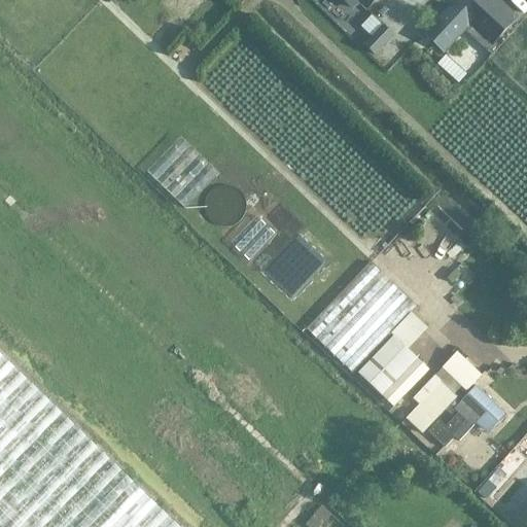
[(343,0),(353,9),(358,3),(365,9),(374,0),(343,0)]
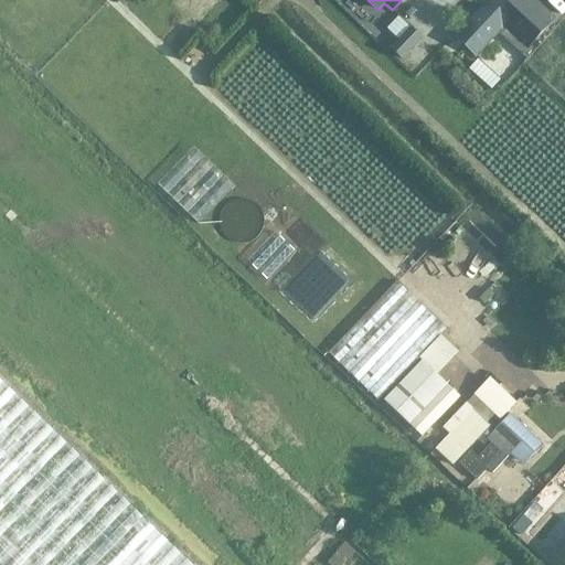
[(476,0),(477,0),(483,8),(456,38),(476,55),(503,25),(528,48),(552,21),(529,0),(476,0)]
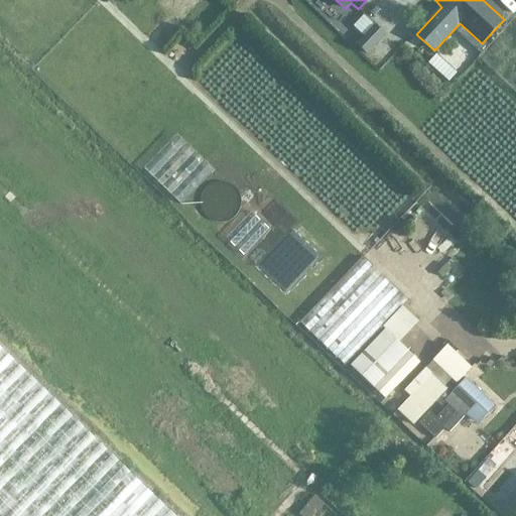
[(238,143),(93,4),(35,66),(180,205),(238,143)]
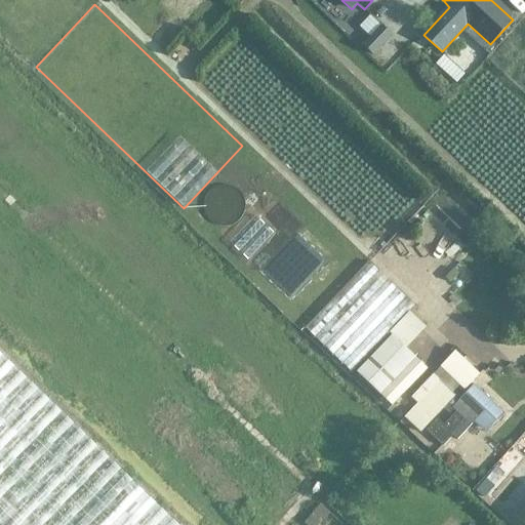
[(415,307),(286,183),(223,250),(351,373),(415,307)]
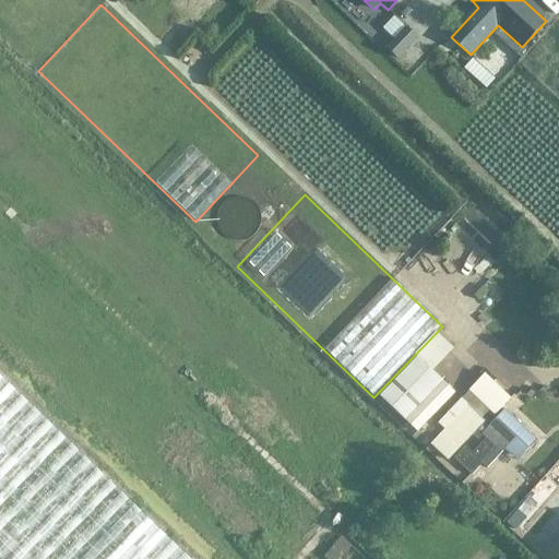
[(405,420),(443,381),(417,356),(379,395),(405,420)]
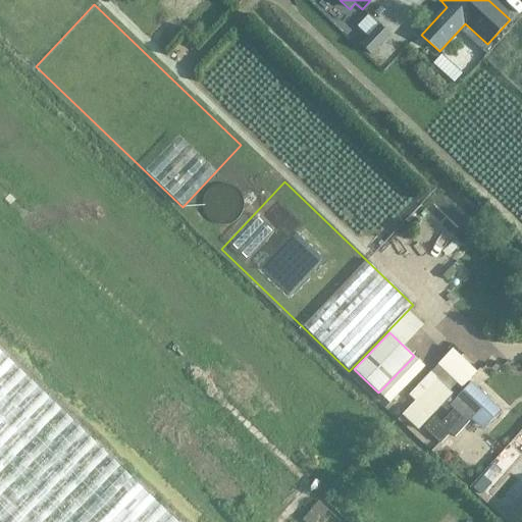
[(476,372),(452,350),(437,365),(462,387),(476,372)]
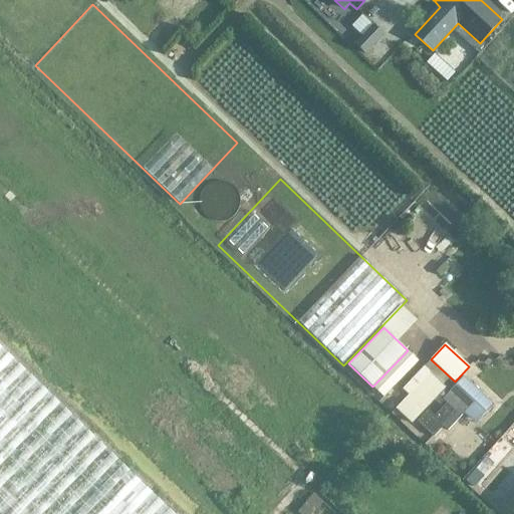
[(173,513),(0,346),(0,513),(173,513)]
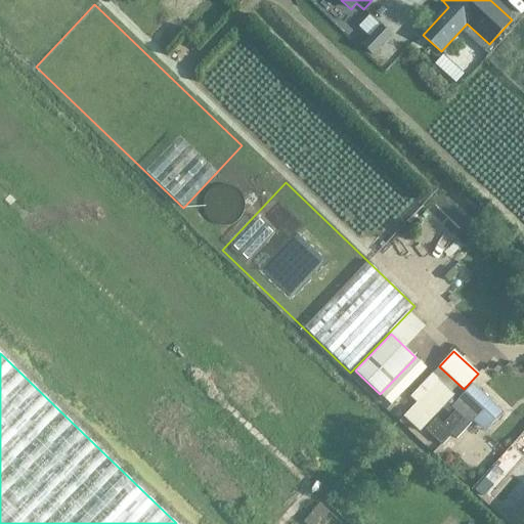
[(443,407),(454,396),(422,365),(388,402),(420,432),(443,407)]
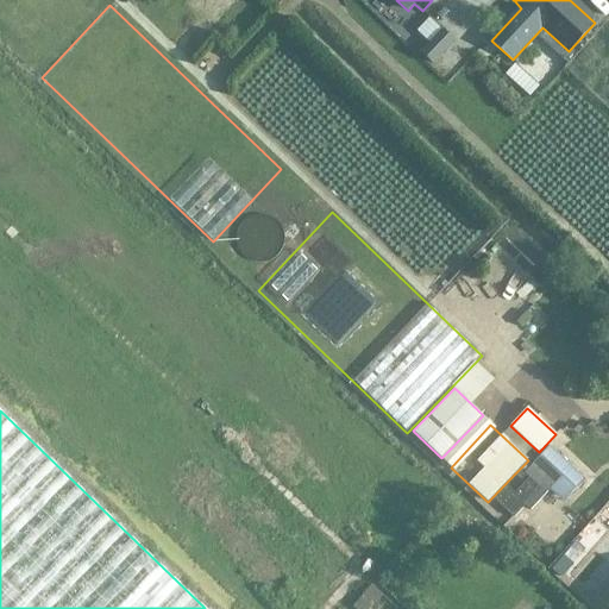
[(567,497),(583,479),(550,449),(533,465),(528,460),(515,473),(521,478),(526,473),(531,478),(516,494),(503,508),(513,518),(541,488),(546,493),(553,484),(567,497)]
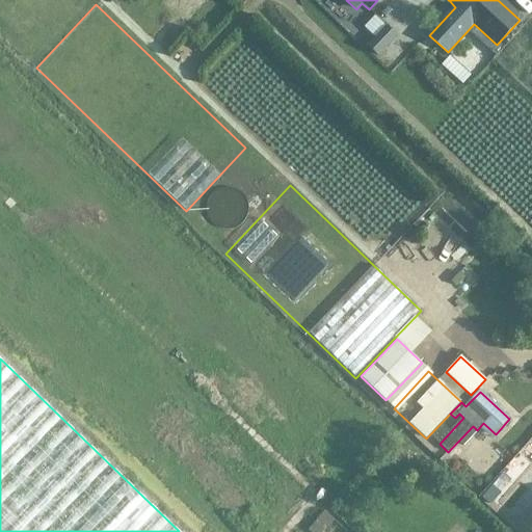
[(440,444),(451,431),(443,424),(431,436),(440,444)]
